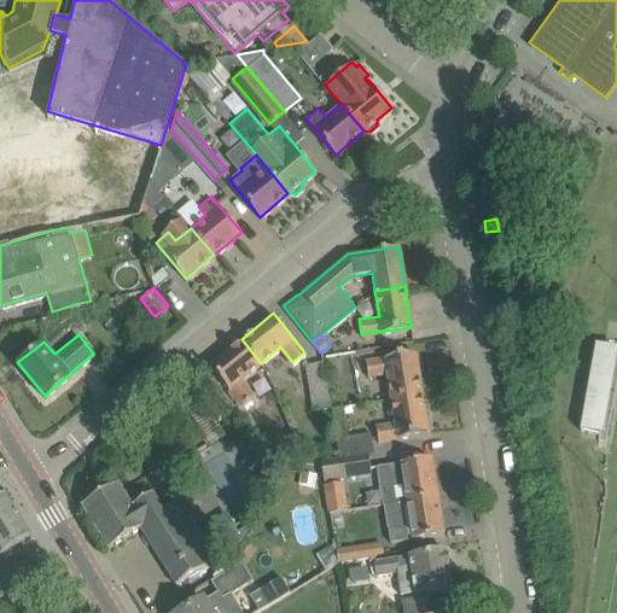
[(242,379),(261,363),(242,339),(209,365),(228,389),(230,387),(242,403),(254,393),(242,379)]
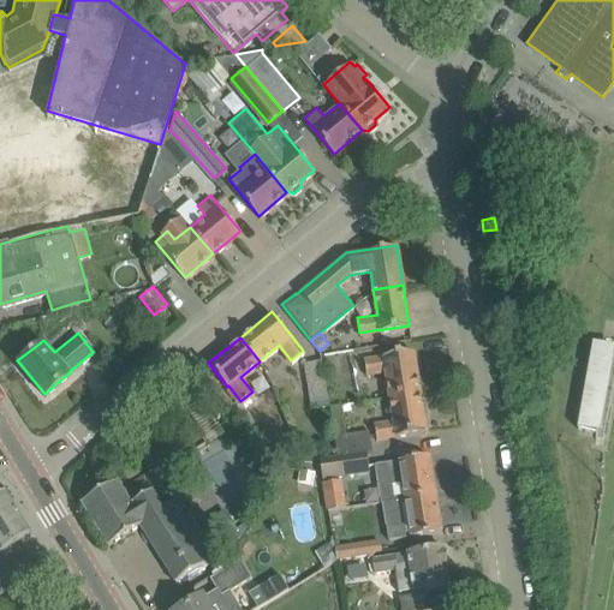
[(600,430),(613,350),(613,342),(591,339),(576,426),(600,430)]
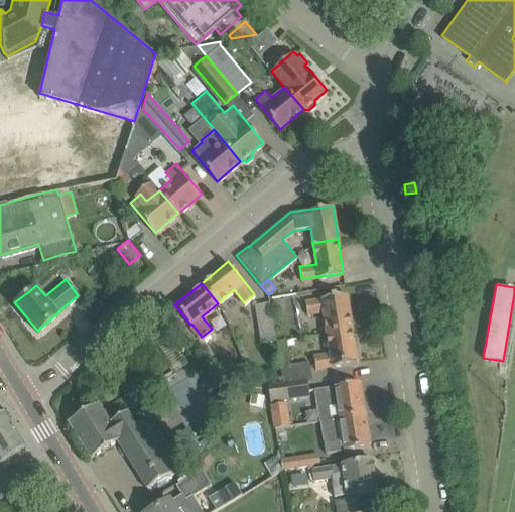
[(327,331),(352,327),(346,293),(322,296),(322,297),(305,300),(307,313),(324,310),(327,331)]
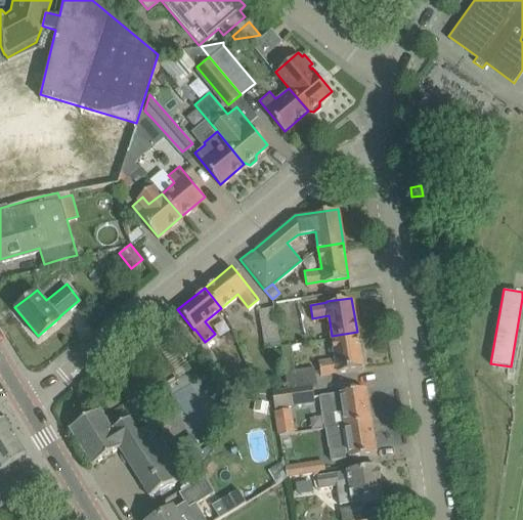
[(279,344),(274,313),(273,304),(257,307),(264,346),(279,344)]
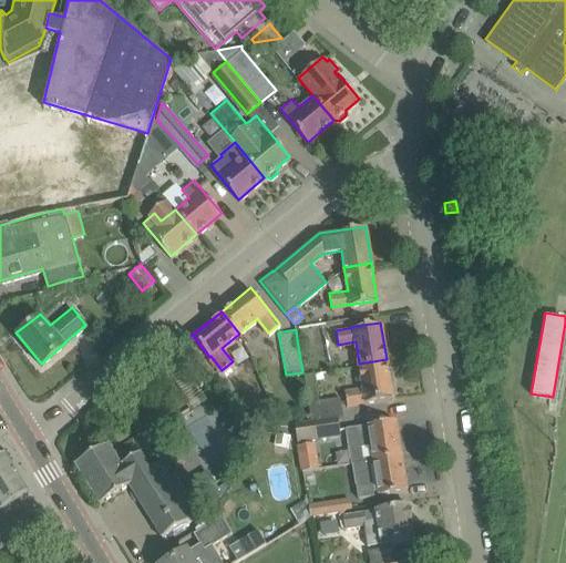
[(347,403),(370,400),(392,397),(387,359),(359,364),(362,387),(345,389),(347,403)]
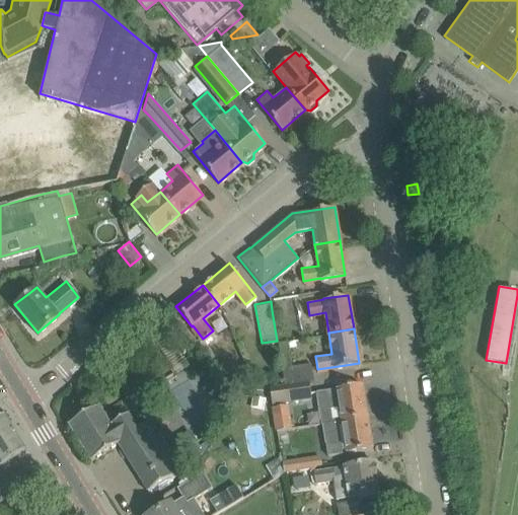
[(313,379),(311,361),(291,364),(288,340),(278,342),(284,383),(308,379),(313,379)]
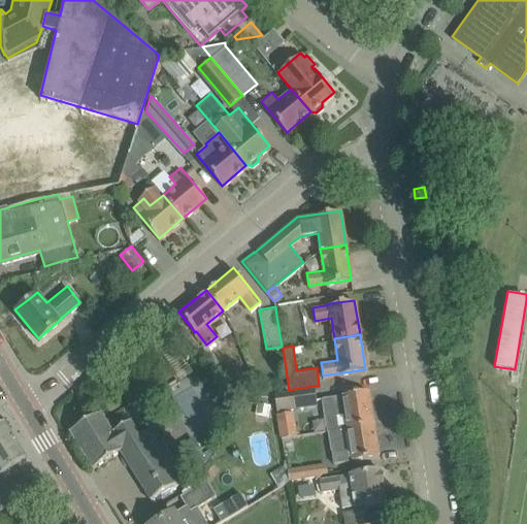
[(276,410),(317,403),(314,386),(289,390),(274,392),(276,410)]
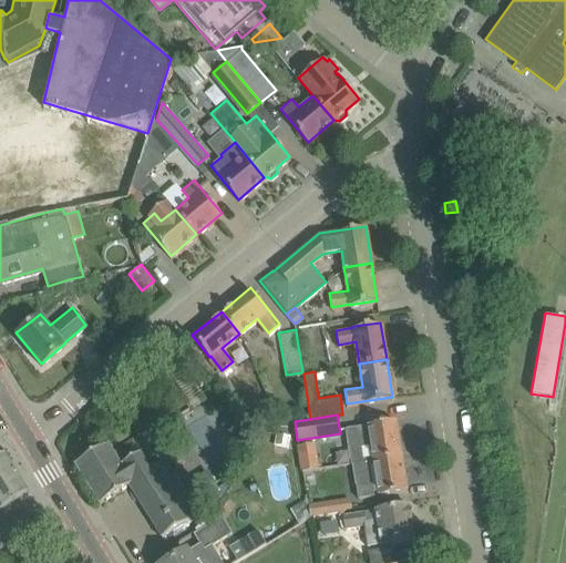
[(354,461),(401,453),(395,418),(367,423),(345,428),(350,461),(354,460),(354,461)]
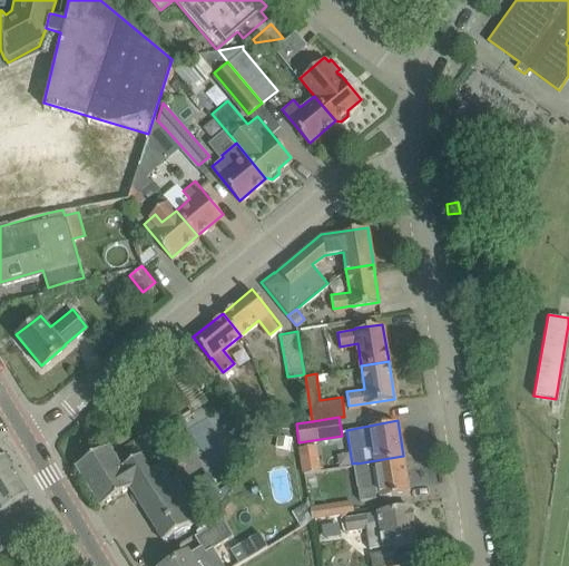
[(288,447),(291,435),(276,432),(274,445),(288,447)]
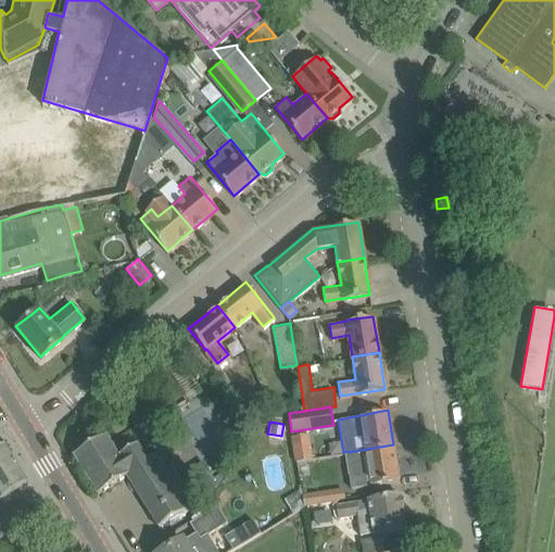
[(291,433),(293,459),(312,456),(310,431),(291,433)]
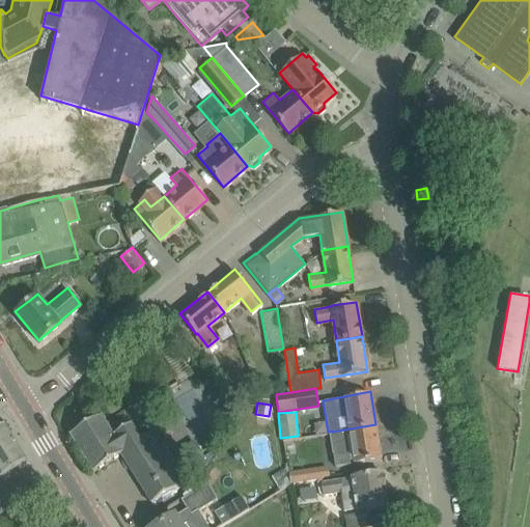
[(101,413),(70,432),(92,469),(120,451),(150,500),(177,483),(159,453),(168,448),(155,425),(140,434),(132,420),(129,422),(113,433),(101,413)]
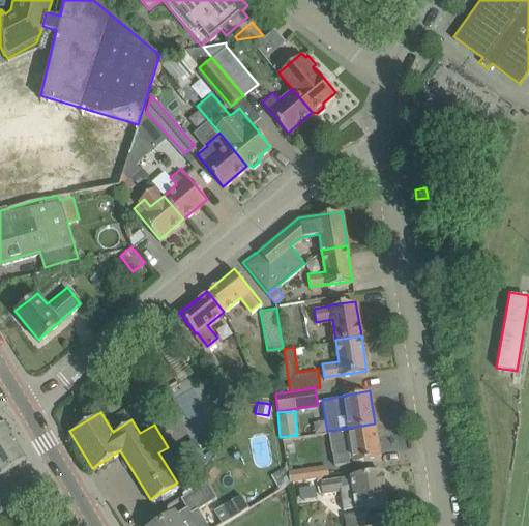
[(0,473),(26,458),(3,421),(0,422),(0,473)]
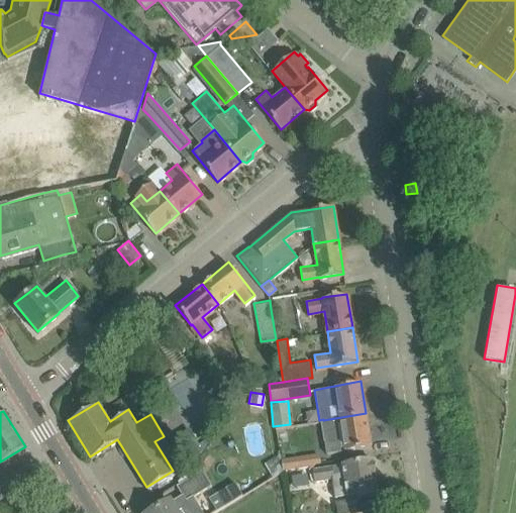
[(344,449),(350,448),(371,445),(366,413),(323,420),(327,440),(326,440),(327,451),(344,449)]
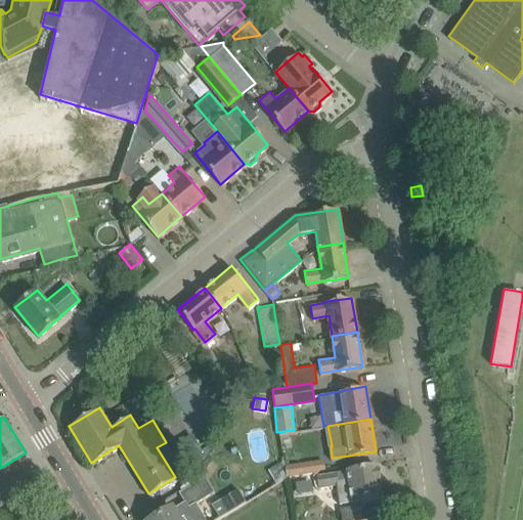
[(282,458),(267,469),(275,481),(286,475),(282,458)]
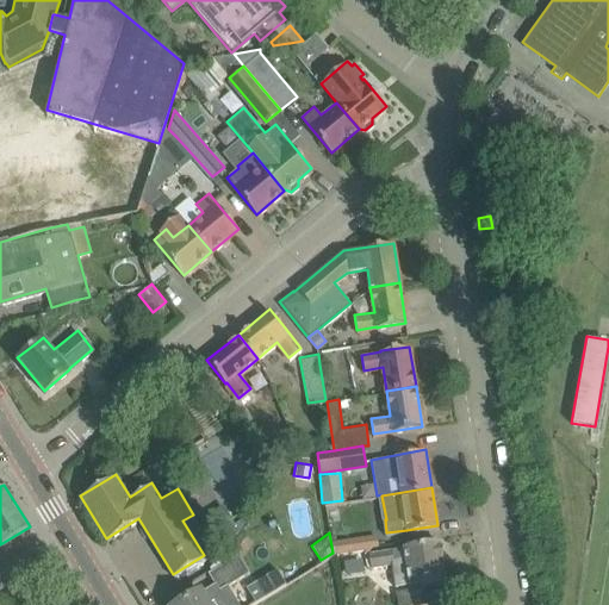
[(378,546),(376,534),(350,537),(353,549),(378,546)]
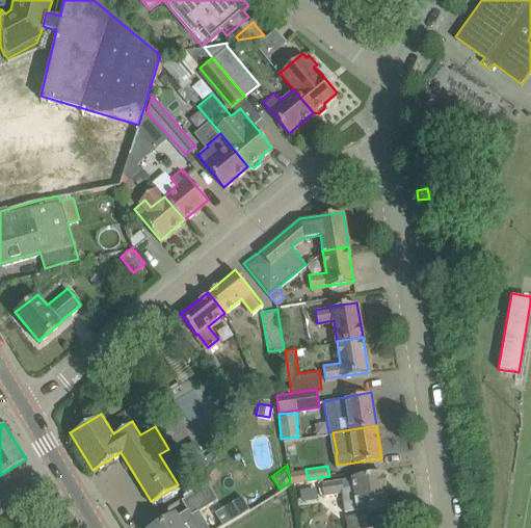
[(343,510),(368,506),(389,503),(383,472),(323,481),(325,494),(340,492),(343,510)]
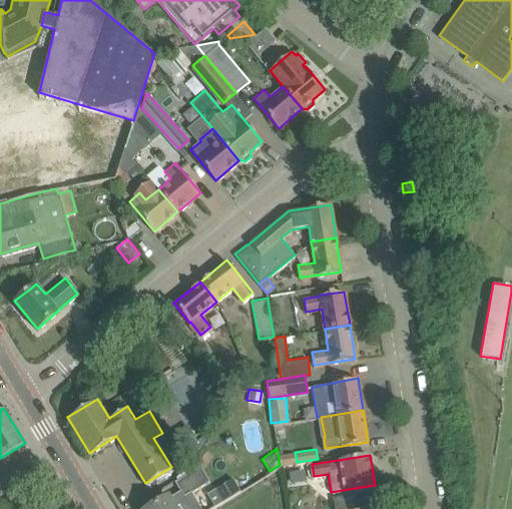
[(200,464),(174,480),(184,495),(210,479),(200,464)]
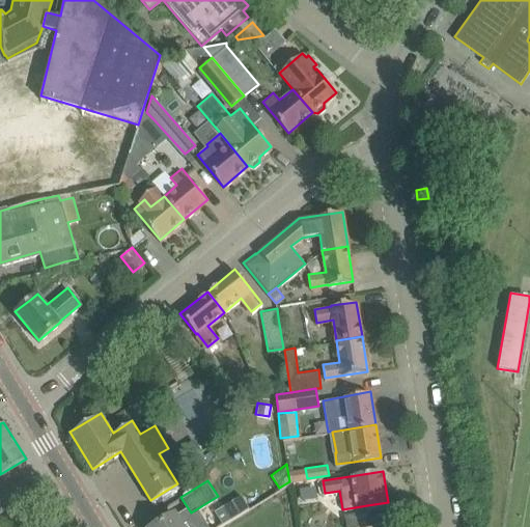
[(4,488),(0,490),(0,509),(14,502),(4,488)]
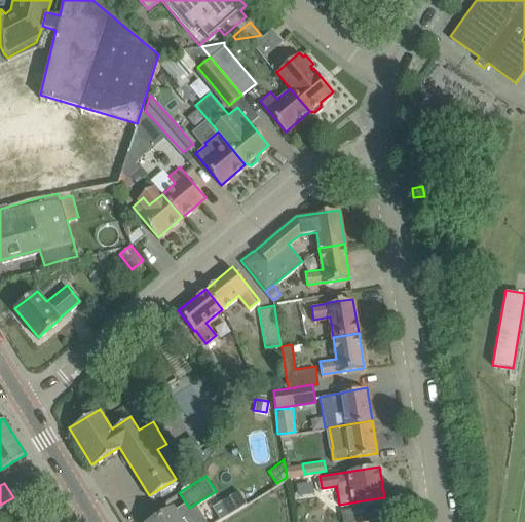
[(204,521),(213,521),(246,502),(238,489),(199,513),(204,521)]
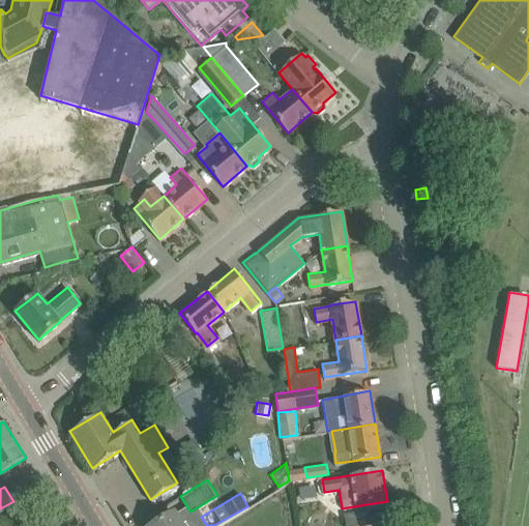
[(365,509),(344,514),(346,525),(360,525),(368,525),(365,509)]
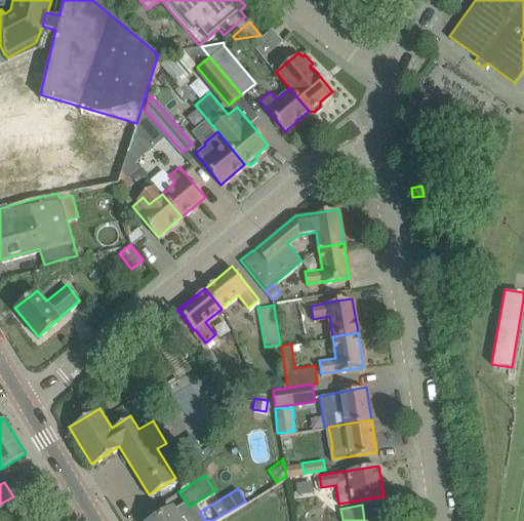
[(180,520),(173,507),(148,520),(180,520)]
